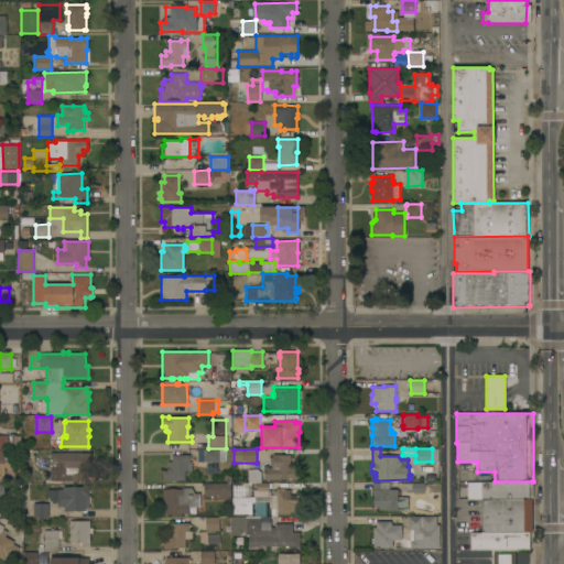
[(204,449),(226,449),(226,462),(219,462),(219,463),(217,463),(217,474),(207,474),(207,463),(204,463),(204,461),(198,461),(197,451),(204,451),(204,449)]
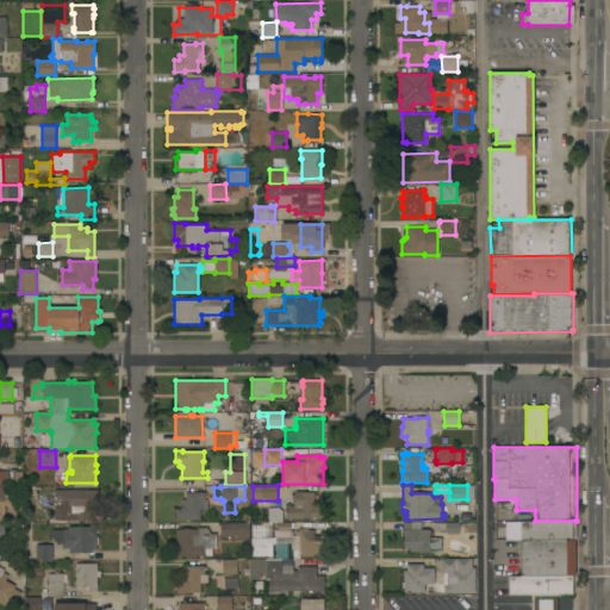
[(0,487),(4,487),(4,502),(14,502),(14,506),(4,506),(4,517),(0,517),(0,487)]
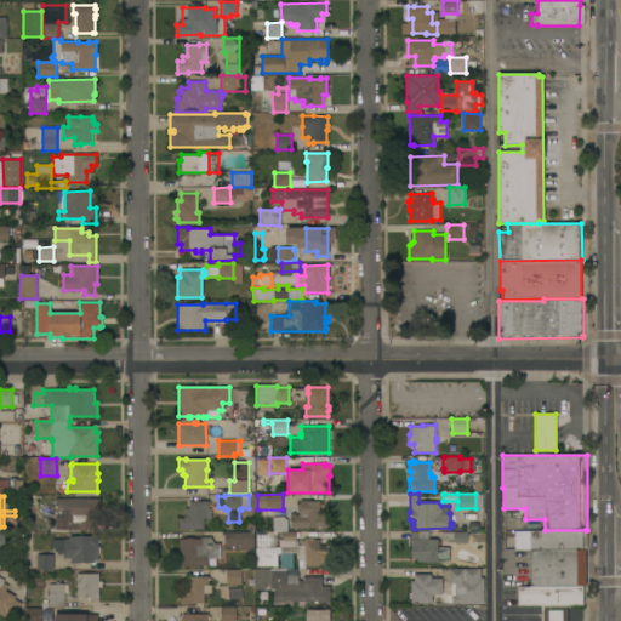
[(100,530),(64,530),(64,516),(63,516),(63,510),(57,510),(57,505),(55,503),(55,500),(57,499),(85,499),(98,499),(100,530)]
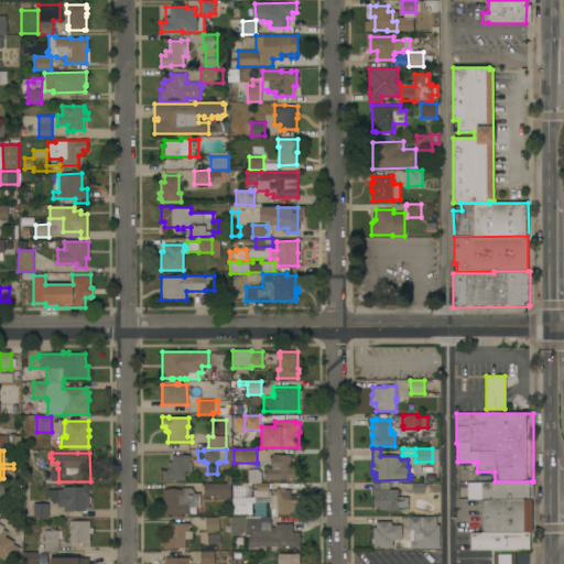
[(190,455),(190,462),(192,462),(192,472),(184,472),(185,480),(163,480),(163,470),(167,470),(167,468),(169,468),(169,462),(171,462),(171,455),(190,455)]
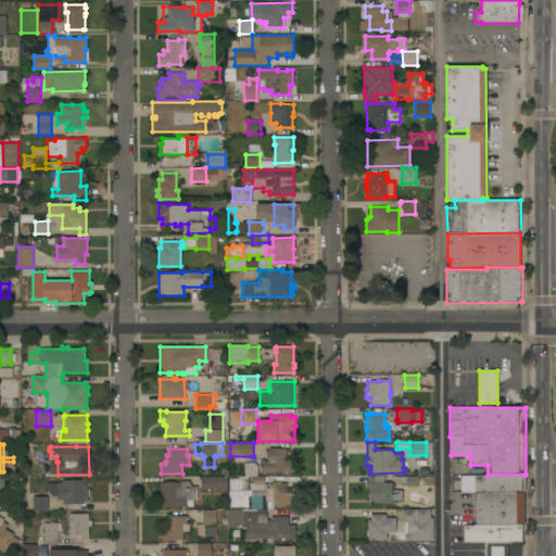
[(290,458),(290,463),(294,463),(294,474),(287,474),(287,475),(282,475),(282,472),(262,472),(262,459),(264,459),(264,462),(267,462),(267,459),(266,459),(266,452),(268,452),(268,449),(286,449),(286,450),(287,450),(287,454),(286,454),(286,458),(290,458)]
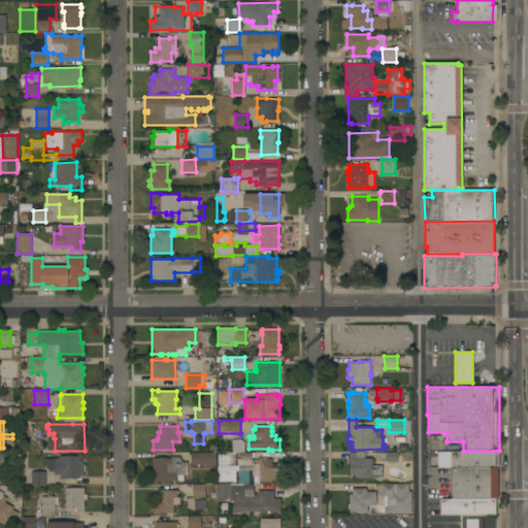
[(244,439),(244,453),(252,452),(252,459),(240,459),(240,452),(236,453),(236,457),(235,457),(235,464),(218,464),(218,452),(231,452),(231,439),(244,439)]
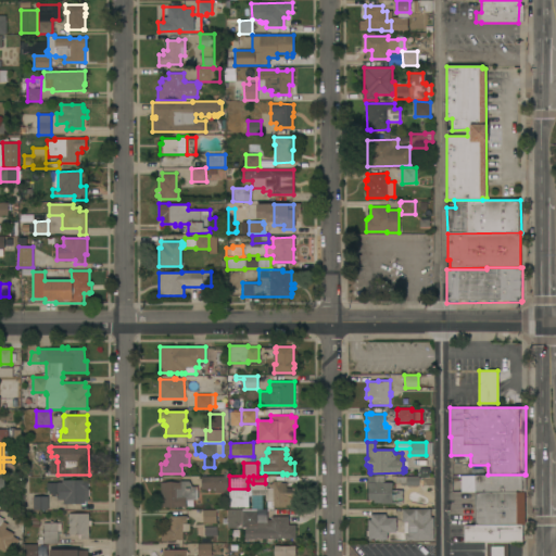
[(224,476),(224,475),(227,475),(227,492),(224,492),(214,492),(214,490),(201,490),(201,477),(224,476)]
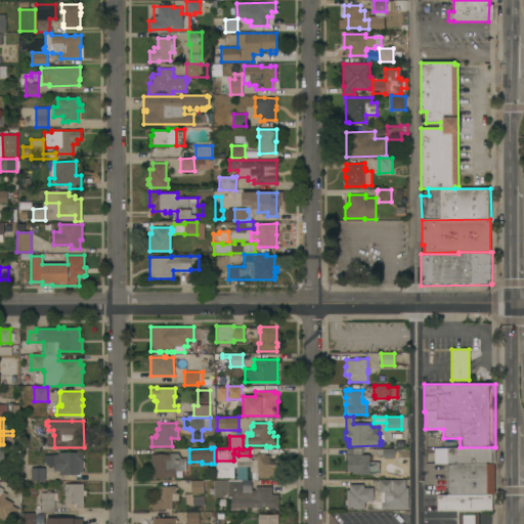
[(494,447),(495,464),(447,464),(434,464),(434,448),(460,447),(494,447)]
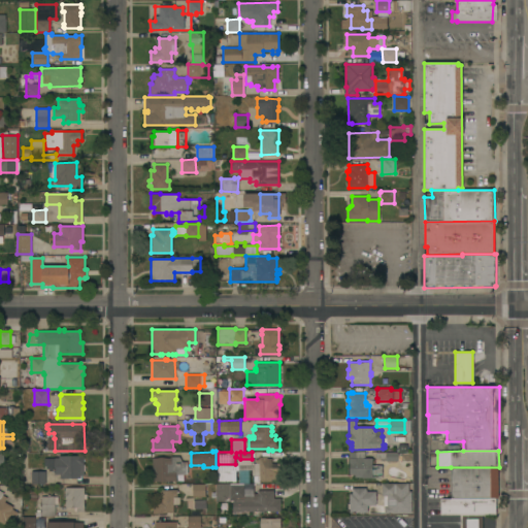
[(382,479),(361,479),(361,477),(355,477),(355,474),(350,474),(350,464),(349,464),(349,452),(365,452),(365,458),(372,458),(372,465),(382,465),(382,479)]
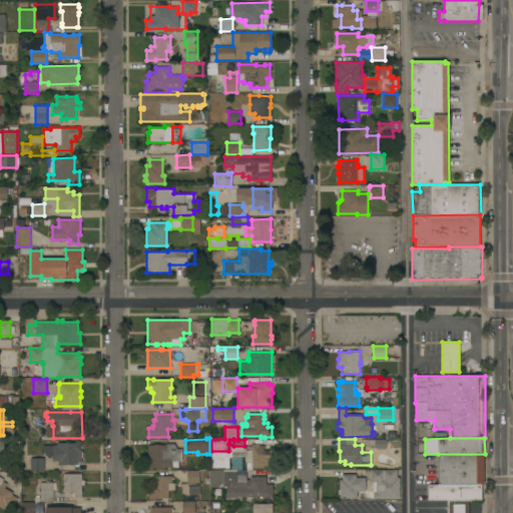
[(387,440),(390,440),(390,448),(375,448),(375,447),(370,447),(370,446),(365,446),(365,439),(387,439),(387,440)]
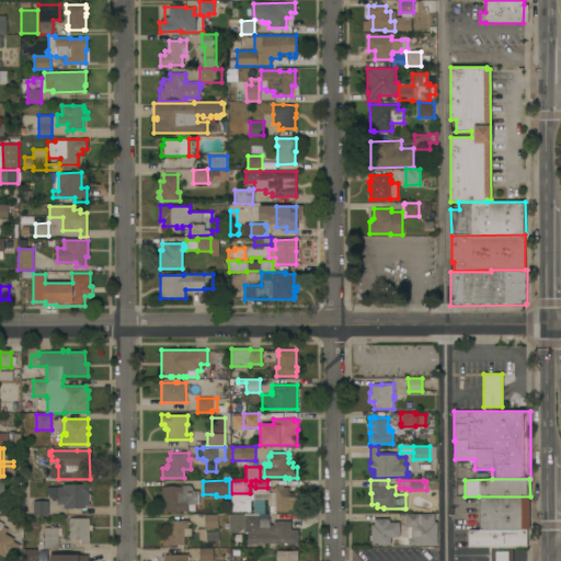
[(89,484),(89,485),(90,485),(90,490),(89,490),(89,494),(90,494),(90,501),(89,501),(89,505),(87,505),(87,510),(82,510),(82,508),(76,508),(76,510),(72,510),(72,508),(64,508),(64,504),(57,504),(57,501),(54,502),(46,493),(46,487),(63,487),(63,484),(89,484)]
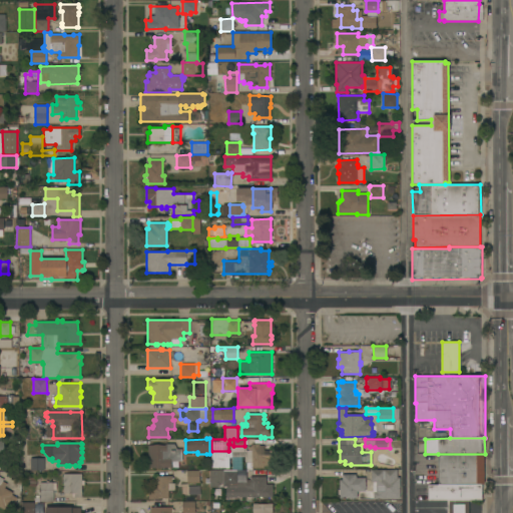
[(148,468),(148,445),(165,445),(165,444),(174,444),(176,449),(181,449),(181,461),(170,461),(170,468),(148,468)]
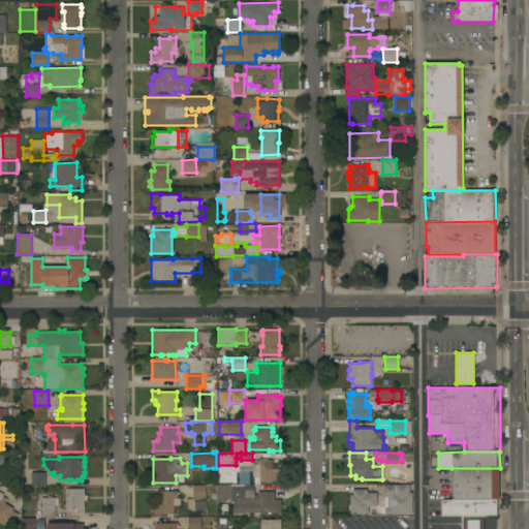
[(236,471),(236,472),(218,472),(218,467),(251,466),(251,460),(254,460),(254,465),(255,465),(255,461),(259,461),(259,458),(268,458),(268,459),(272,459),(272,464),(280,464),(280,473),(278,473),(278,480),(272,480),(272,483),(259,483),(259,477),(254,477),(254,471),(236,471)]
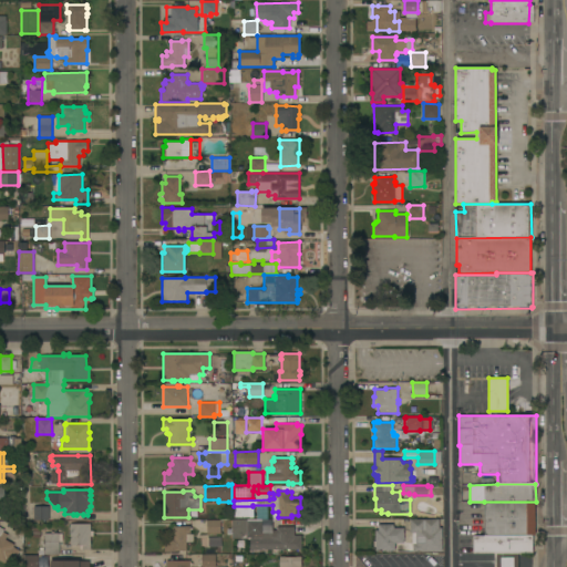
[(536,521),(535,521),(535,535),(533,535),(484,536),(484,502),(536,502),(536,521)]
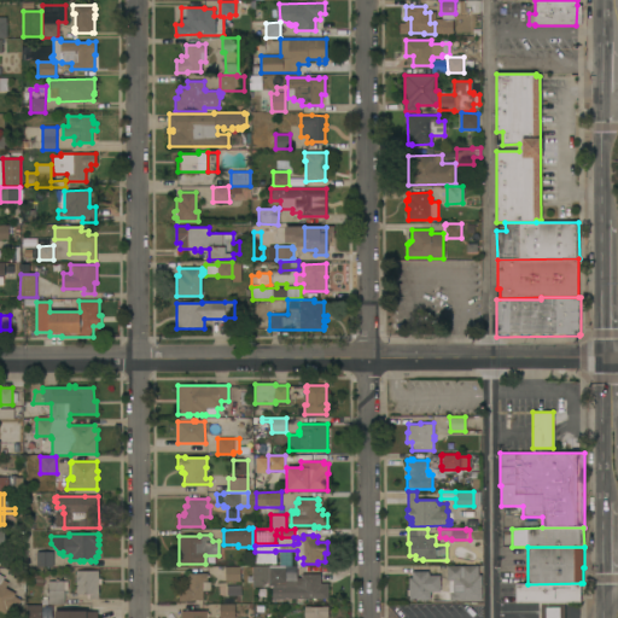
[(53,567),(36,567),(36,552),(53,552),(53,567)]
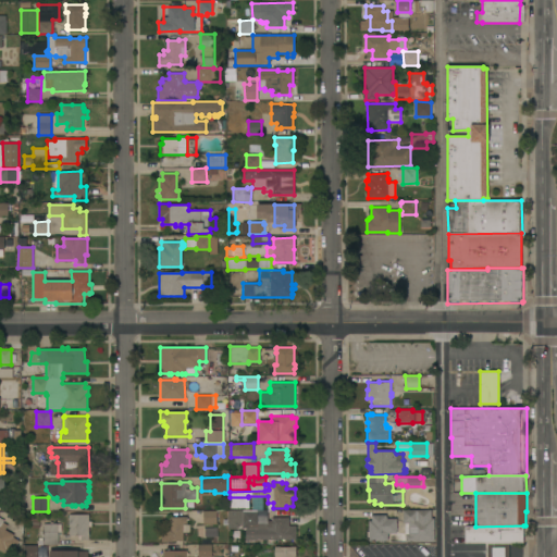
[(230,509),(230,497),(248,498),(248,509),(230,509)]
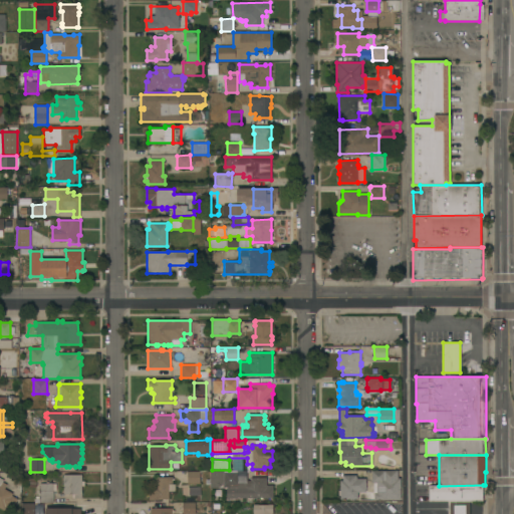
[(224,485),(224,488),(216,488),(216,486),(215,486),(215,471),(224,471),(224,470),(237,470),(237,485),(224,485)]
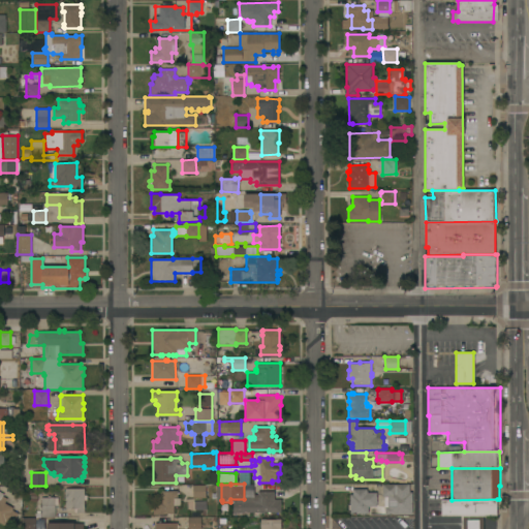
[(192,498),(192,485),(206,485),(206,498),(192,498)]
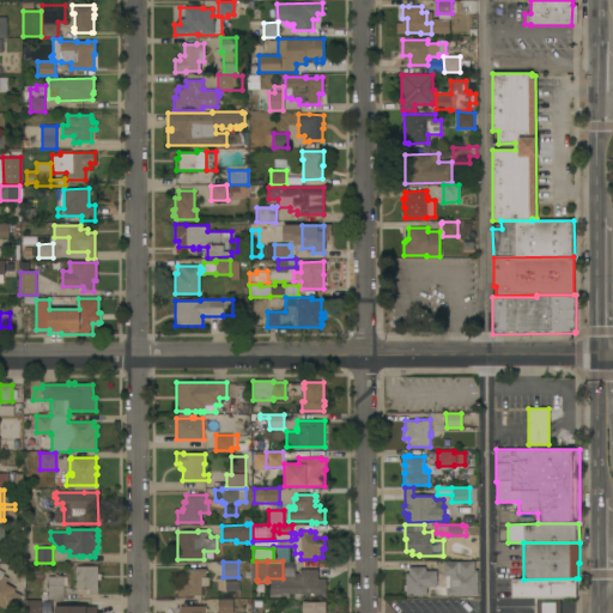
[(474,562),(474,570),(478,570),(478,596),(445,596),(445,576),(443,576),(443,562),(474,562)]
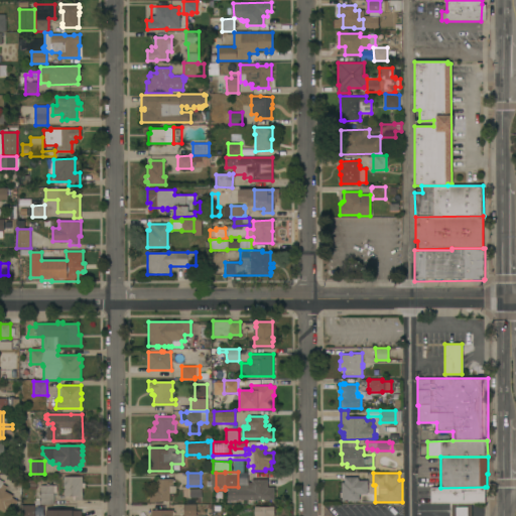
[(82,483),(85,483),(85,488),(82,488),(82,500),(73,500),(73,497),(63,497),(63,477),(82,477),(82,483)]
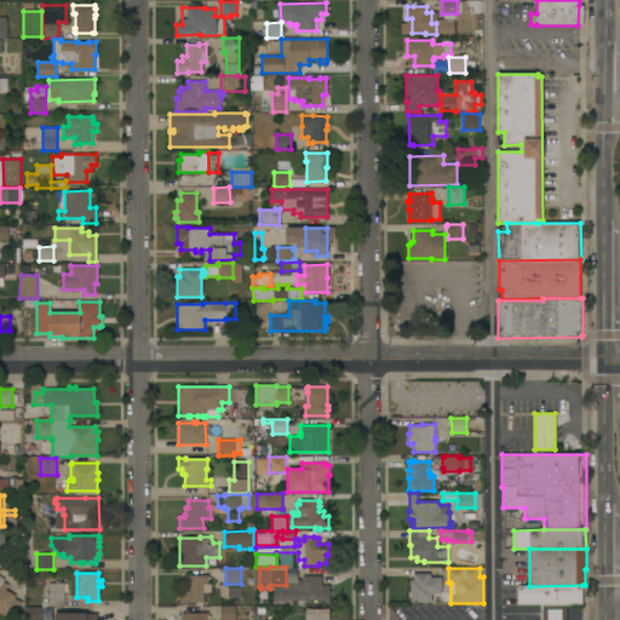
[(441,578),(441,593),(431,593),(431,602),(429,602),(429,604),(422,604),(422,602),(411,602),(411,598),(408,598),(408,592),(411,592),(409,580),(413,580),(413,577),(412,577),(412,573),(430,573),(430,575),(430,578),(441,578)]
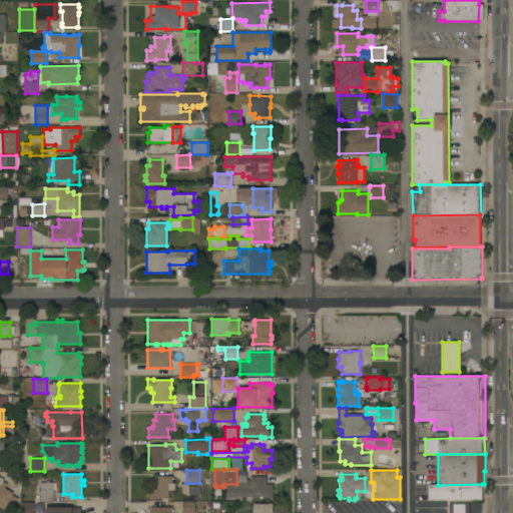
[(168,498),(148,499),(148,489),(156,489),(156,481),(155,481),(155,477),(156,477),(156,476),(166,476),(172,476),(172,483),(168,483),(168,498)]
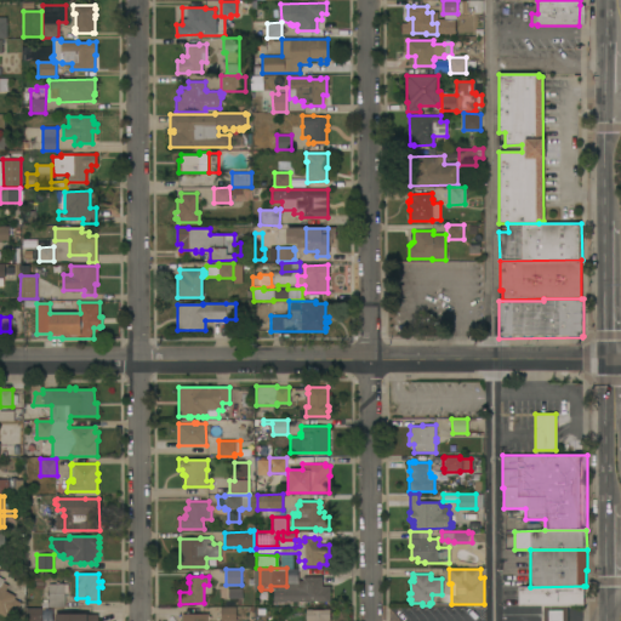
[(0,577),(4,580),(3,582),(9,585),(6,591),(16,596),(13,599),(21,603),(13,617),(6,614),(4,616),(0,614),(0,577)]
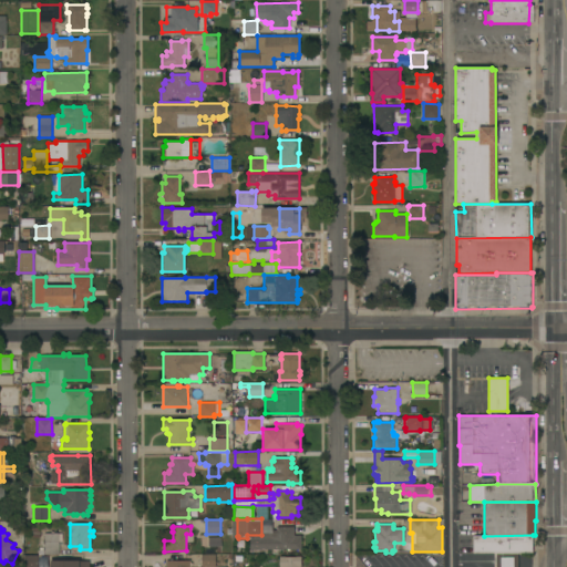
[(250,550),(249,538),(272,538),(272,534),(276,534),(276,527),(294,527),(294,535),(301,535),(301,549),(250,550)]
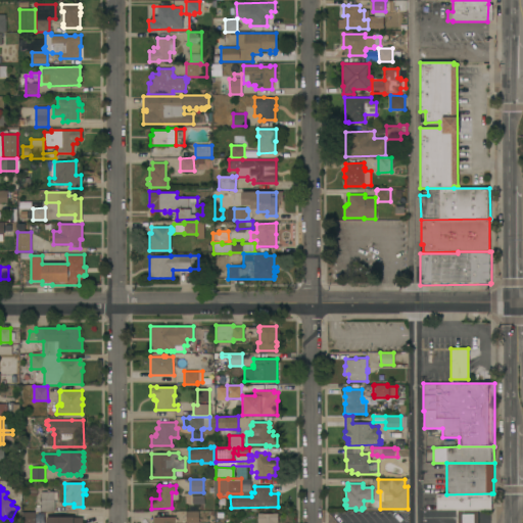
[(54,512),(41,512),(41,508),(36,508),(36,505),(39,505),(39,502),(40,502),(40,492),(57,492),(57,500),(54,500),(54,512)]
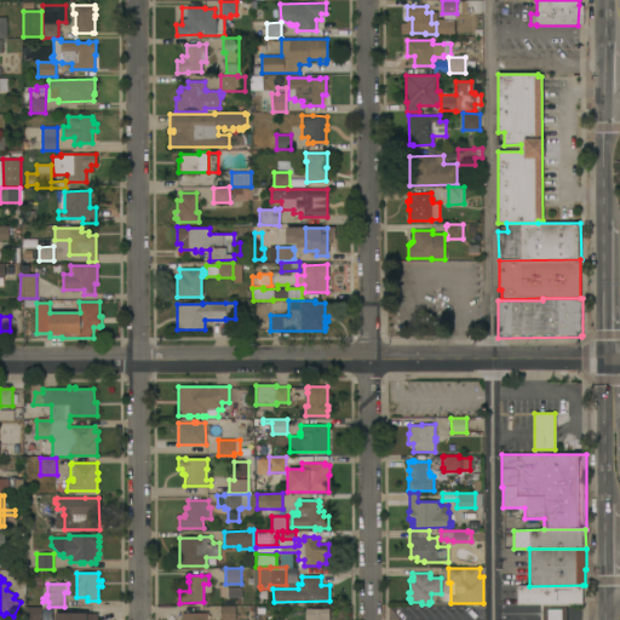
[(583,604),(567,604),(543,604),(517,604),(517,586),(529,586),(583,585),(583,604)]
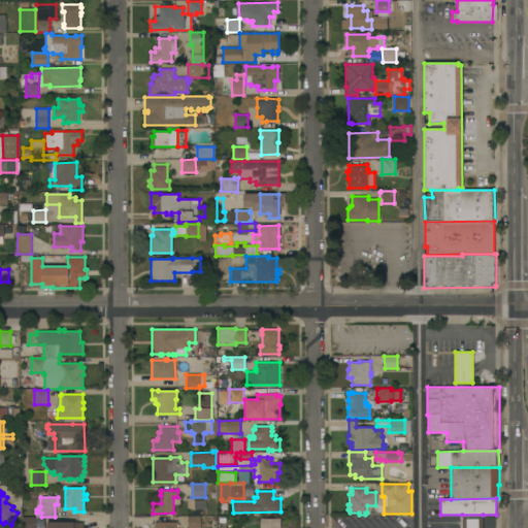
[(483,527),(462,527),(462,515),(483,515),(483,527)]
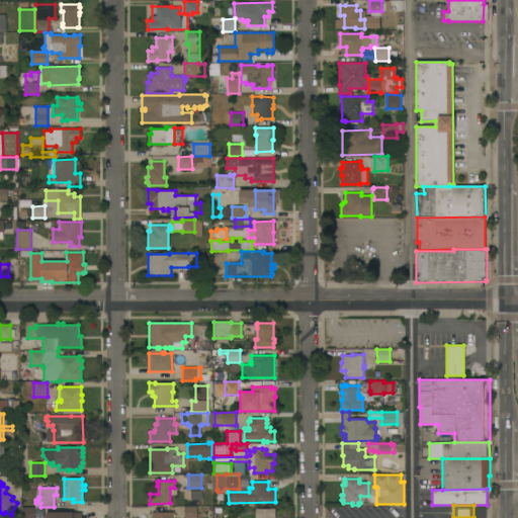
[(196,506),(196,517),(184,517),(184,507),(196,506)]
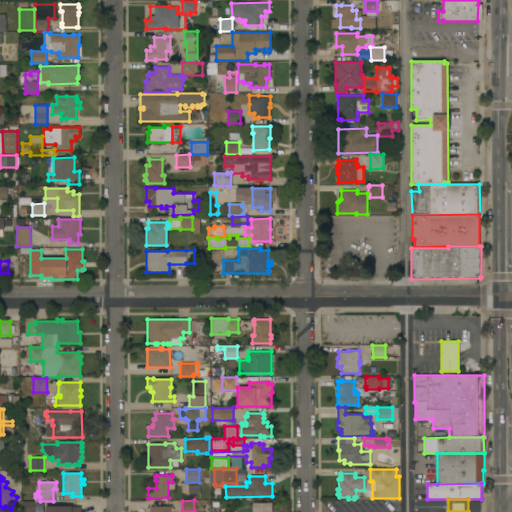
[(34,501),(34,511),(22,511),(22,501),(34,501)]
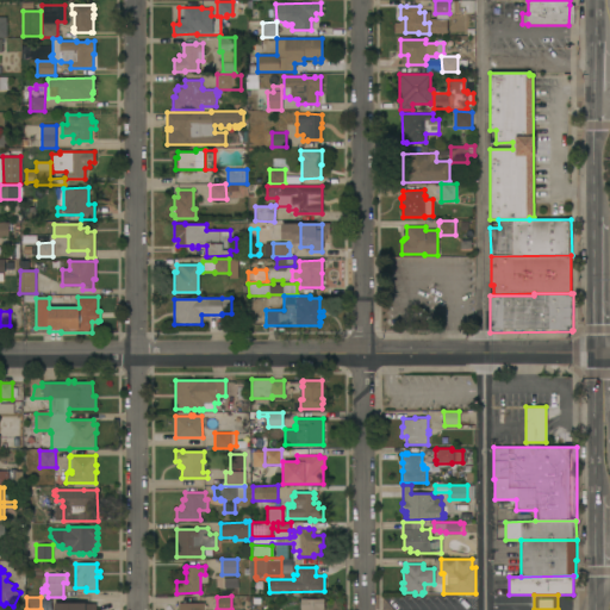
[(324,599),(324,609),(300,609),(300,599),(324,599)]
